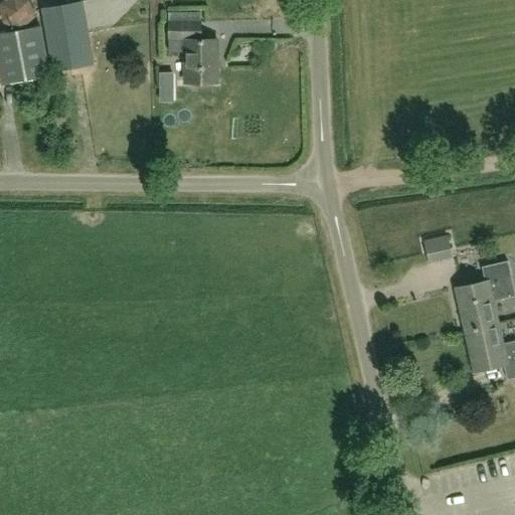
[(0,10),(2,23),(18,30),(0,33),(0,86),(49,76),(39,26),(27,29),(34,16),(30,0),(4,0),(0,3),(0,10)]
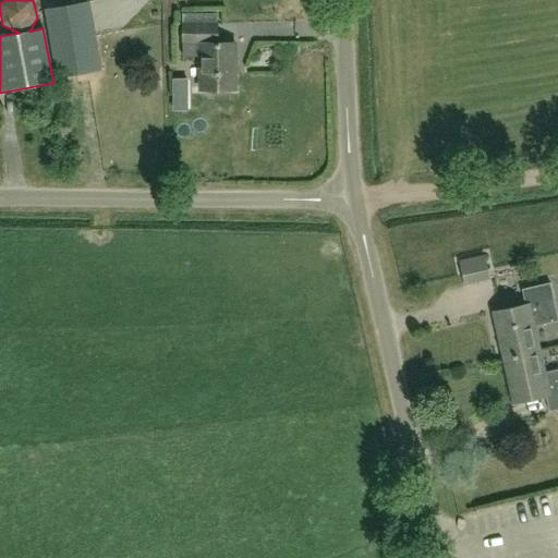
[(217,25),(182,24),(182,57),(199,58),(199,92),(234,91),(234,44),(217,44),(217,25)]
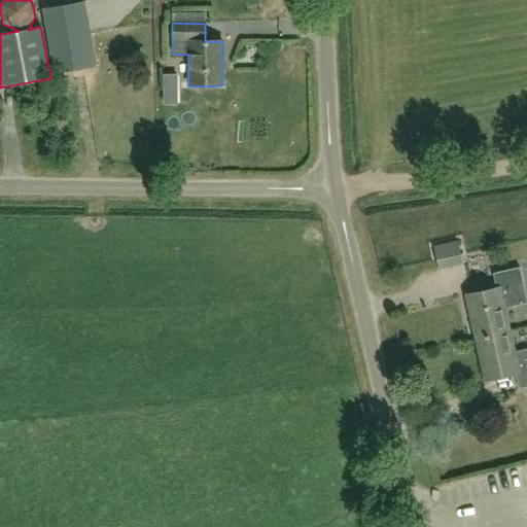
[(51,40),(58,72),(95,66),(90,34),(51,40)]
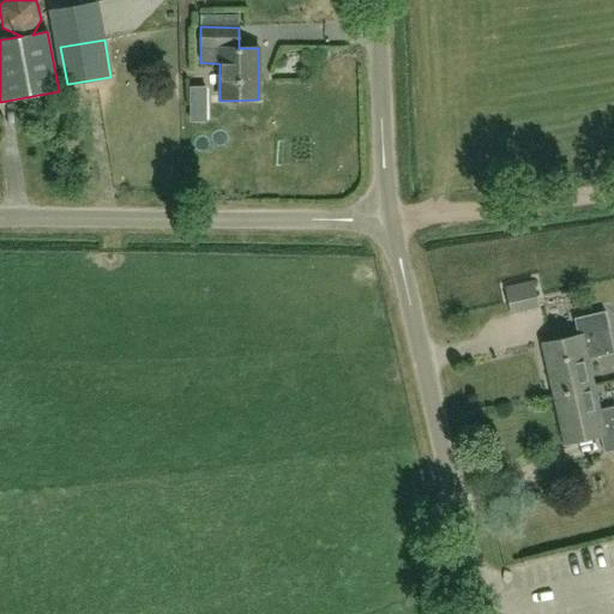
[(192,88),(192,97),(206,97),(206,88),(192,88)]
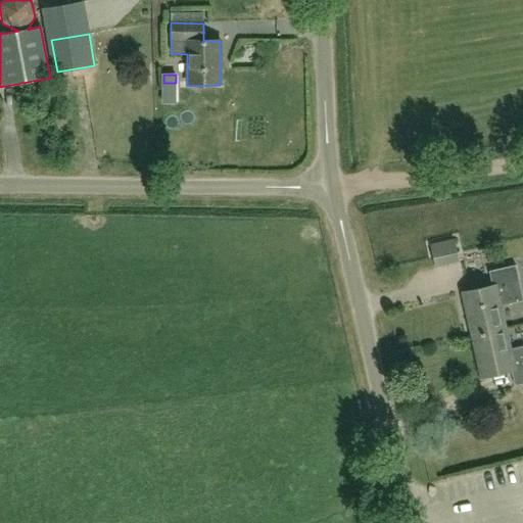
[(461,237),(438,240),(441,260),(464,257),(461,237)]
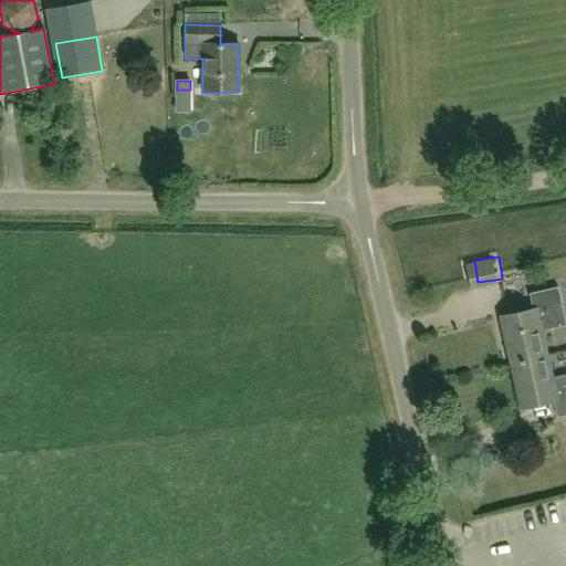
[(510,364),(546,355),(542,332),(565,326),(565,325),(557,287),(528,294),(532,311),(500,317),(510,364)]
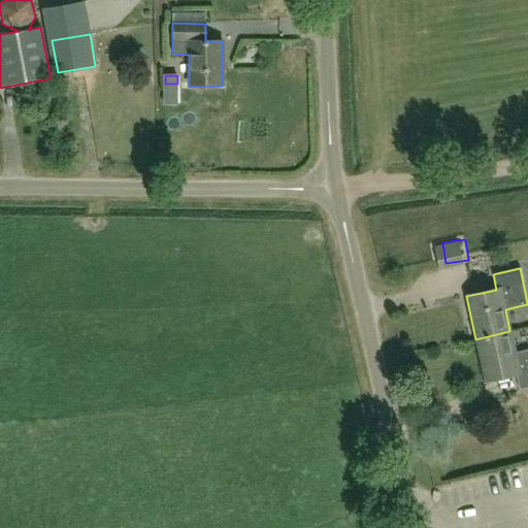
[(509,331),(475,339),(485,382),(516,375),(519,390),(527,388),(527,350),(515,353),(509,331)]
